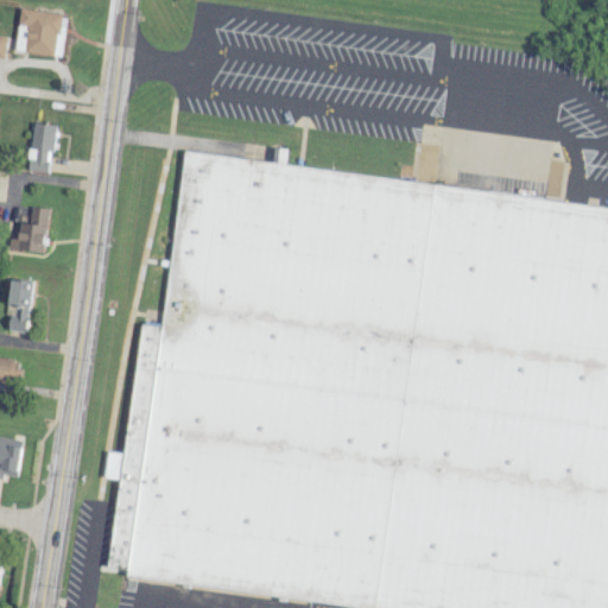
[(14,50),(57,56),(59,38),(64,39),(67,16),(20,10),(14,50)]
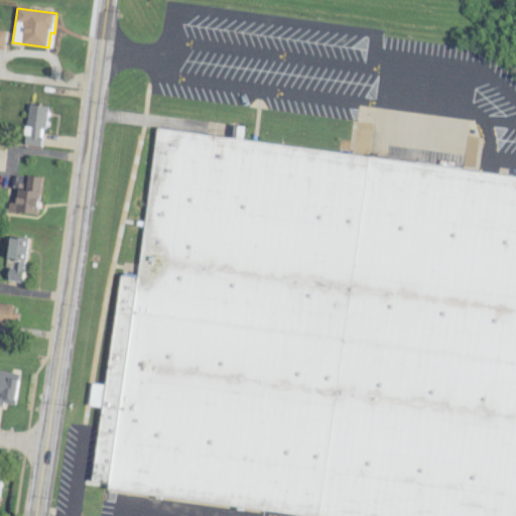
[(23,145),(43,145),(45,105),(24,104),(23,145)]
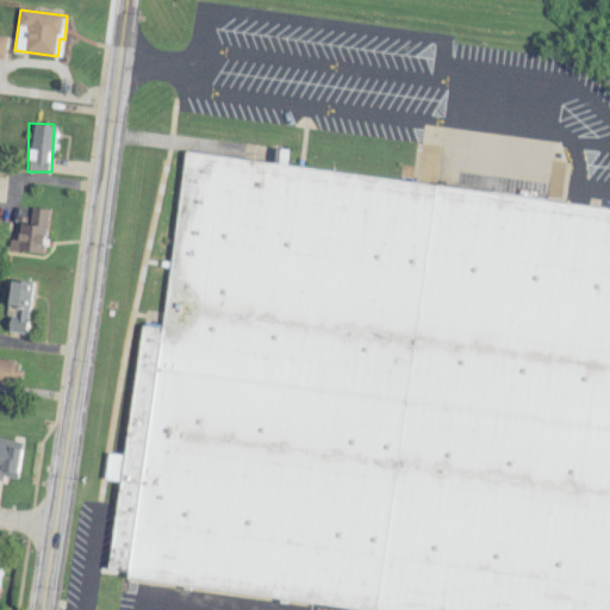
[(405,609),(107,570),(119,481),(106,480),(110,454),(124,456),(142,324),(160,327),(182,151),(609,209),(609,609),(405,609)]
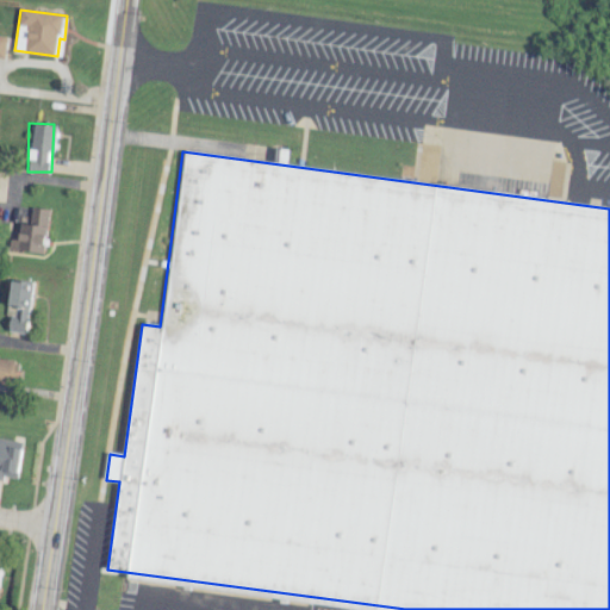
[(19,223),(16,249),(45,253),(50,209),(31,206),(30,224),(19,223)]
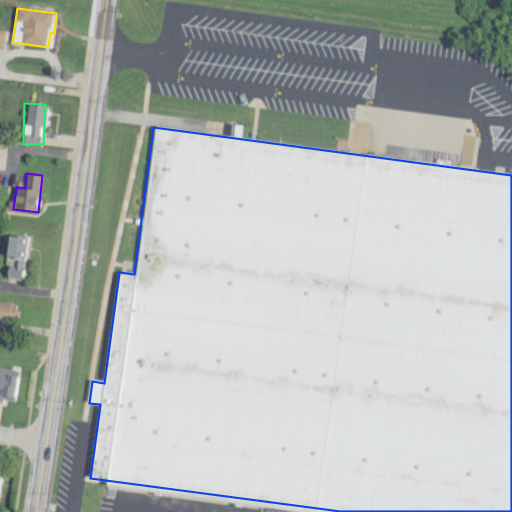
[(7,256),(11,257),(9,278),(22,280),(27,236),(10,234),(7,256)]
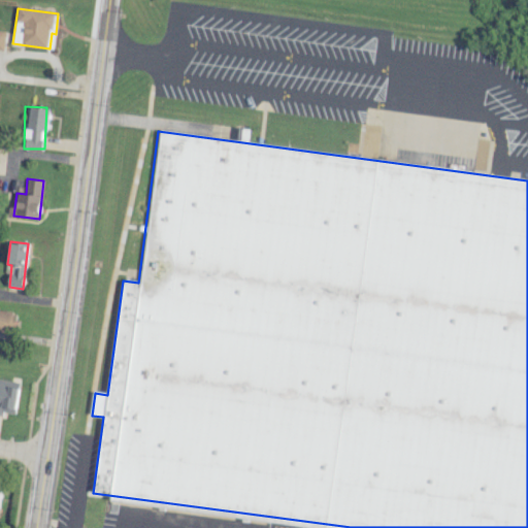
[(0,331),(13,333),(17,312),(0,309),(0,331)]
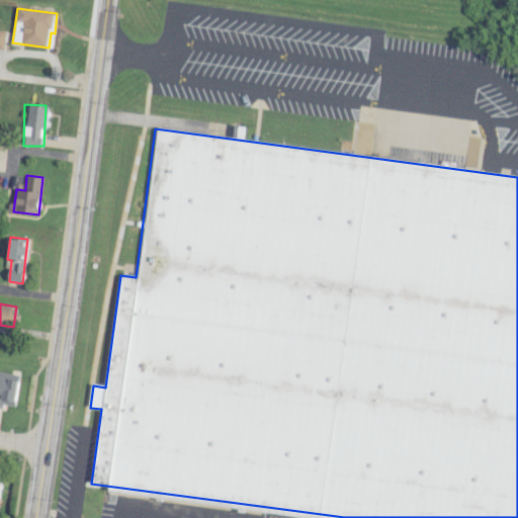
[(14,406),(20,374),(0,370),(0,408),(2,409),(3,404),(14,406)]
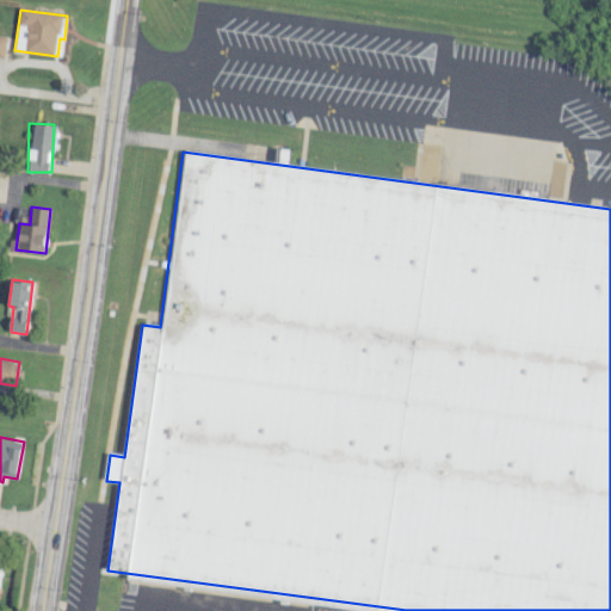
All buildings are outlined.
